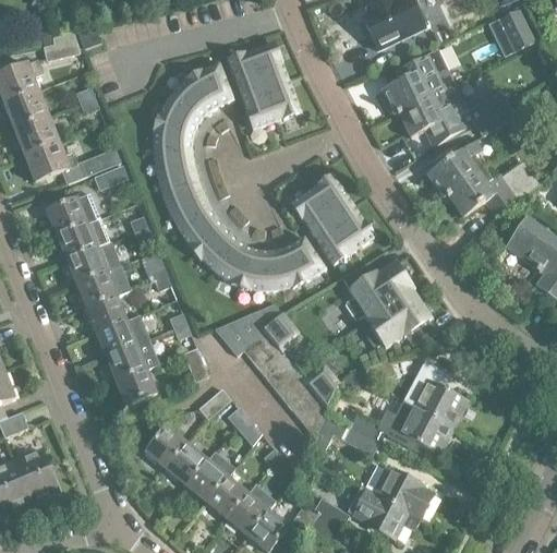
[(367,11),(360,15),(377,51),(426,27),(425,26),(428,24),(416,0),(380,0),(365,7),(367,11)]
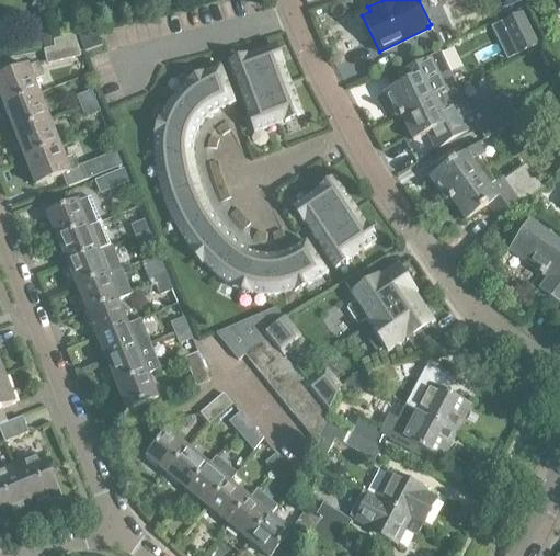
[(521,8),(501,18),(517,50),(537,42),(521,8)]
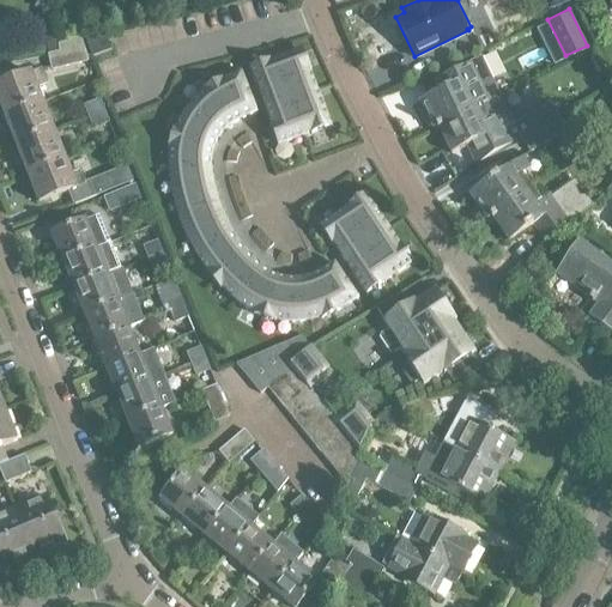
[(110,47),(104,29),(85,36),(91,54),(110,47)]
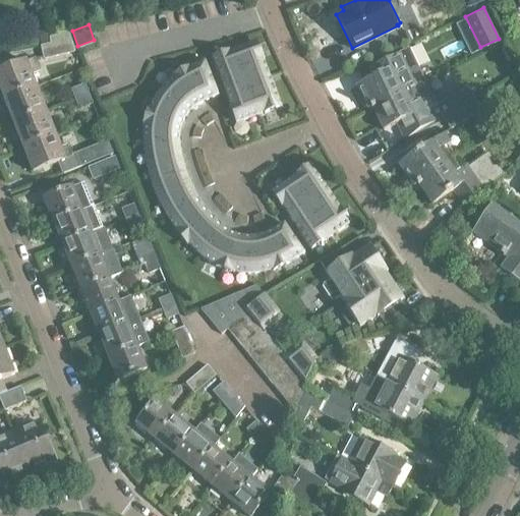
[(40,43),(43,56),(73,49),(69,29),(49,34),(50,41),(40,43)]
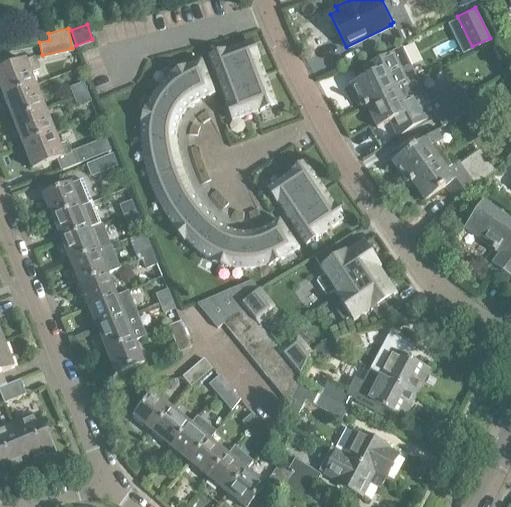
[(397,30),(401,38),(406,36),(401,28),(397,30)]
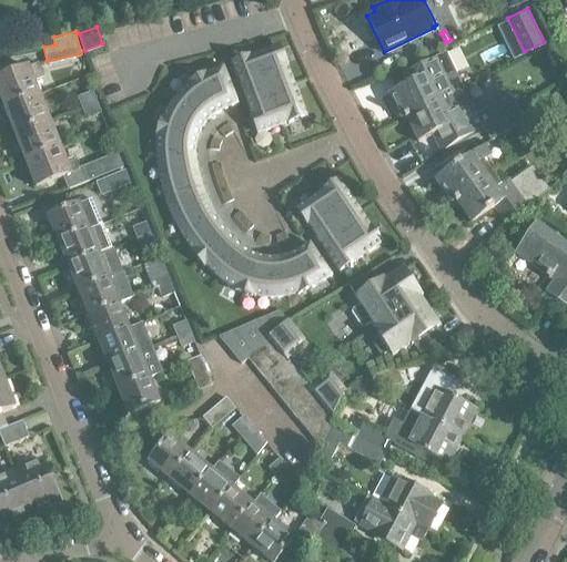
[(279,43),(232,61),(259,130),(305,112),(279,43)]
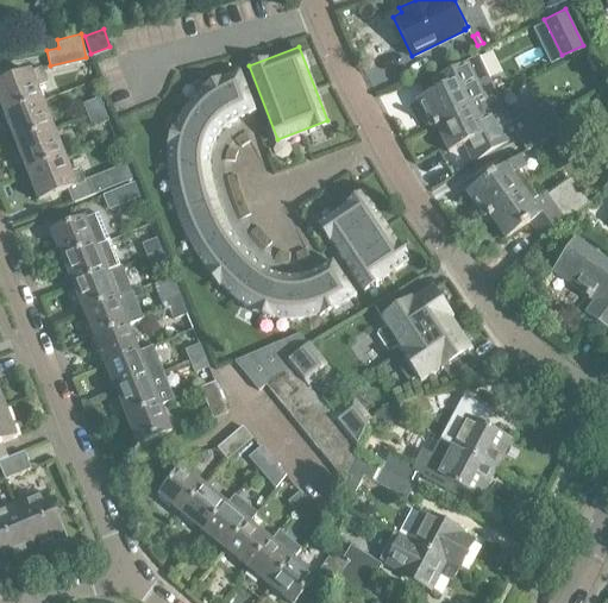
[(0,95),(7,113),(44,99),(37,82),(46,79),(42,64),(0,81),(0,95)]
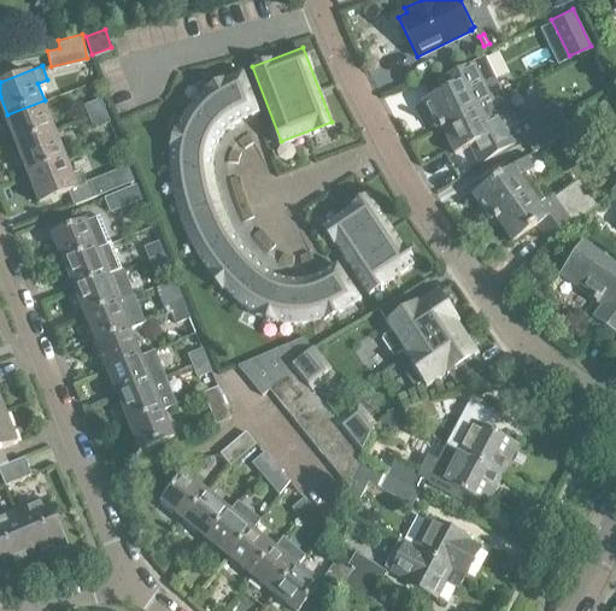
[(440,123),(486,100),(477,84),(487,80),(480,68),(424,95),(439,123),(440,123)]
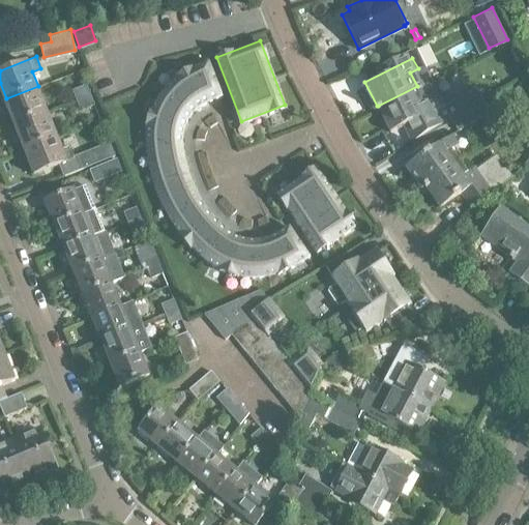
[(192,67),(183,71),(202,101),(210,98),(216,95),(221,93),(219,89),(218,86),(208,60),(201,62),(192,67)]
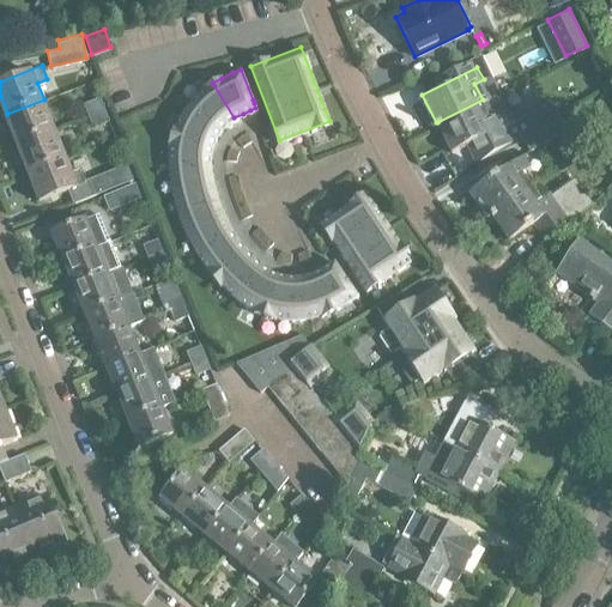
[(197,95),(189,102),(220,129),(226,123),(234,117),(212,83),(205,87),(197,95)]
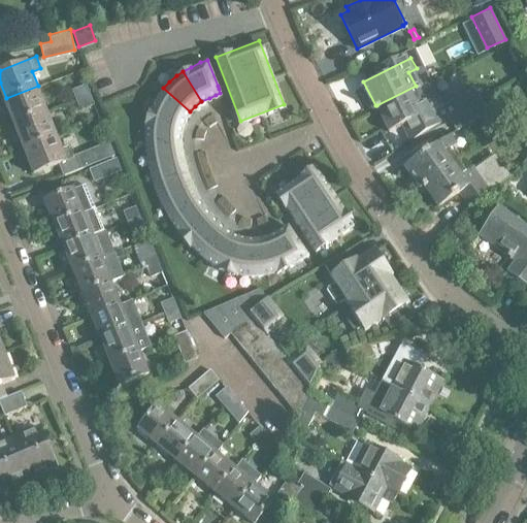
[(442,103),(450,115),(482,96),(488,92),(481,80),(474,85),(473,84),(442,103)]
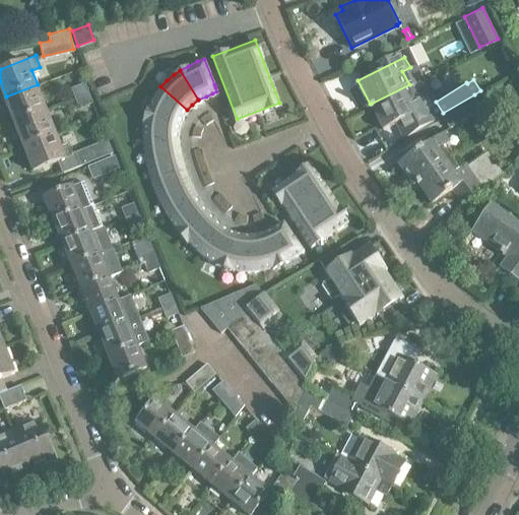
[(72,86),(76,95),(89,90),(85,81),(72,86)]
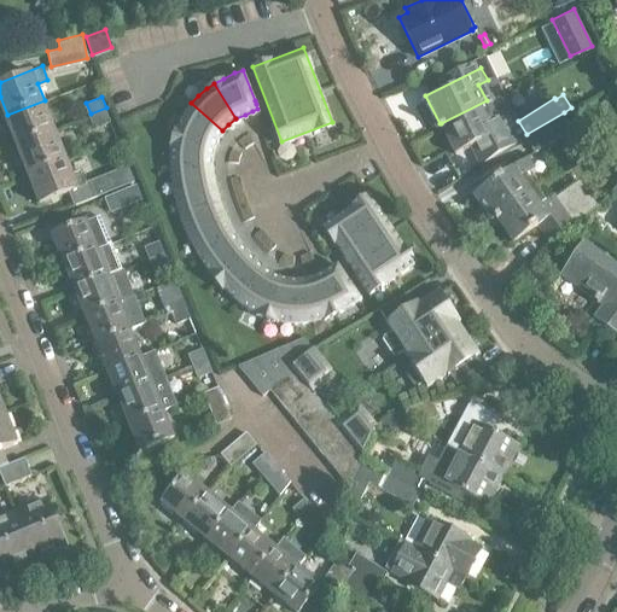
[(7,115),(18,143),(56,128),(45,100),(7,115)]
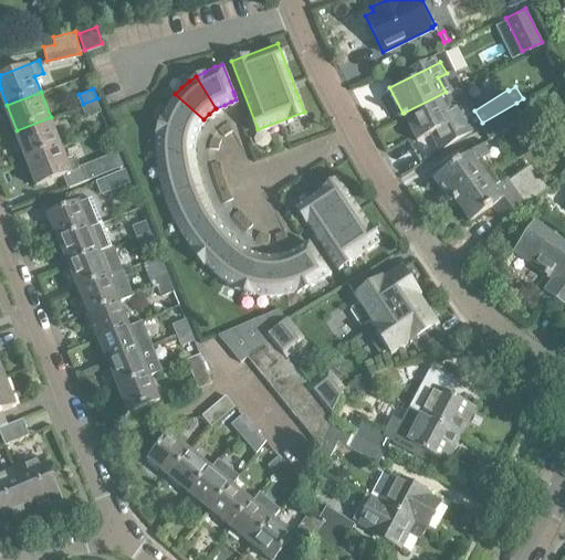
[(451,105),(446,92),(404,113),(406,115),(408,114),(419,137),(466,115),(459,101),(451,105)]
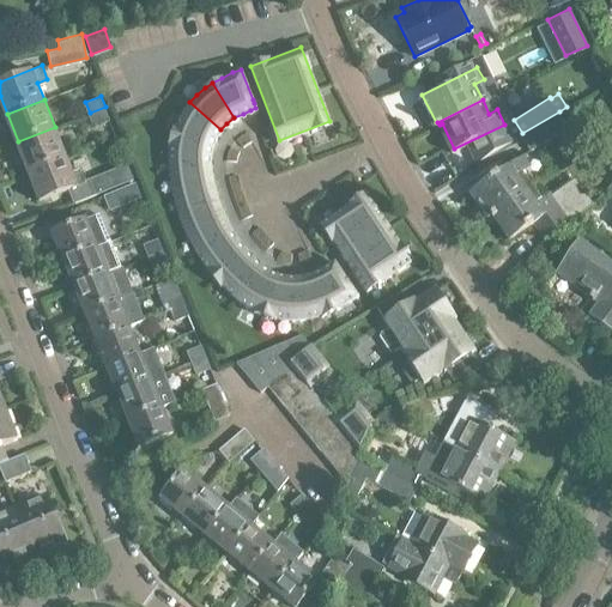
[(185,108),(175,126),(212,145),(216,137),(220,129),(189,102),(185,108)]
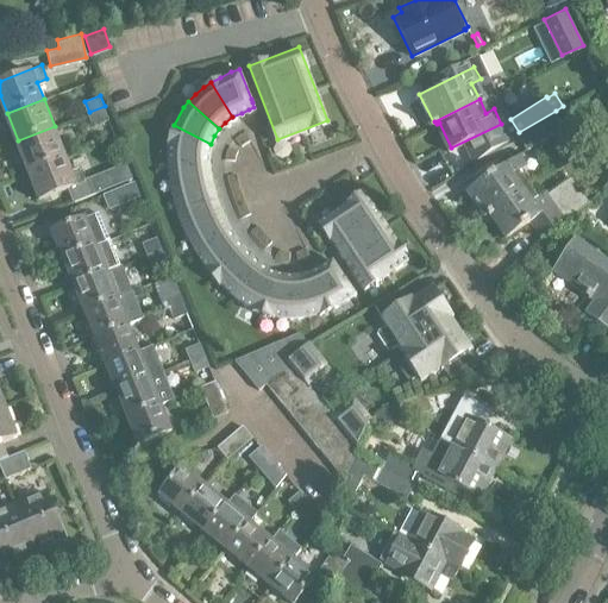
[(94,124),(108,118),(105,106),(89,112),(94,124)]
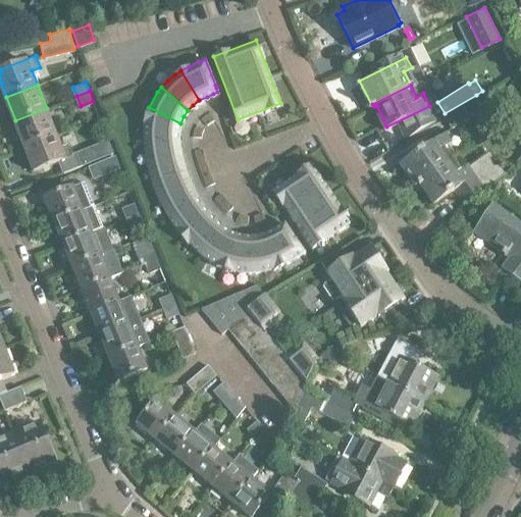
[(482,106),(476,95),(445,113),(452,125),(482,106)]
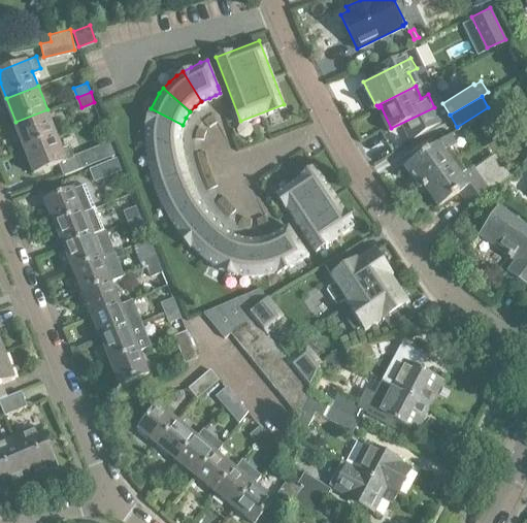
[(145,133),(145,139),(180,140),(182,133),(183,125),(151,108),(149,116),(146,123),(145,133)]
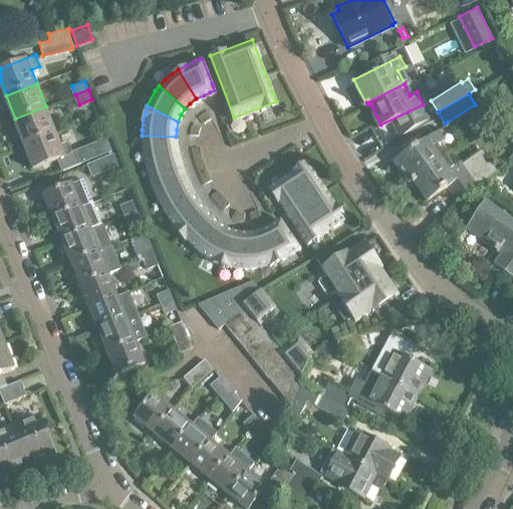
[(46,106),(15,118),(24,142),(55,130),(46,106)]
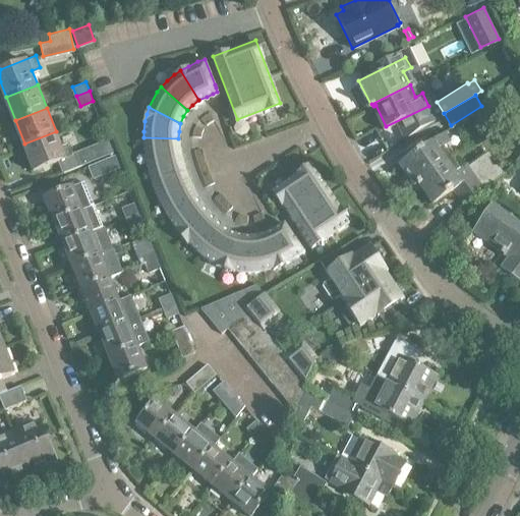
[(209,110),(205,112),(210,119),(213,117),(209,110)]
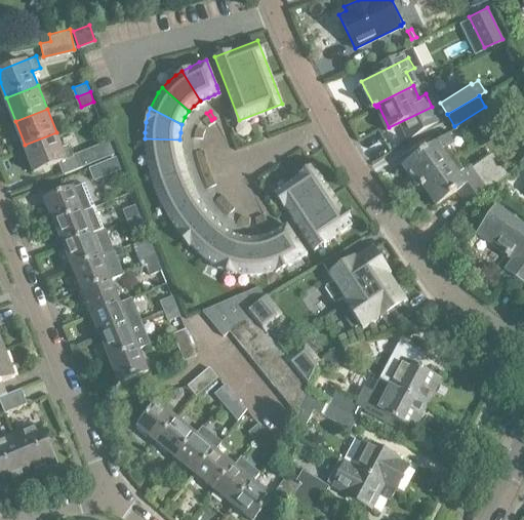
[(206,113),(201,117),(204,119),(207,123),(211,120),(206,113)]
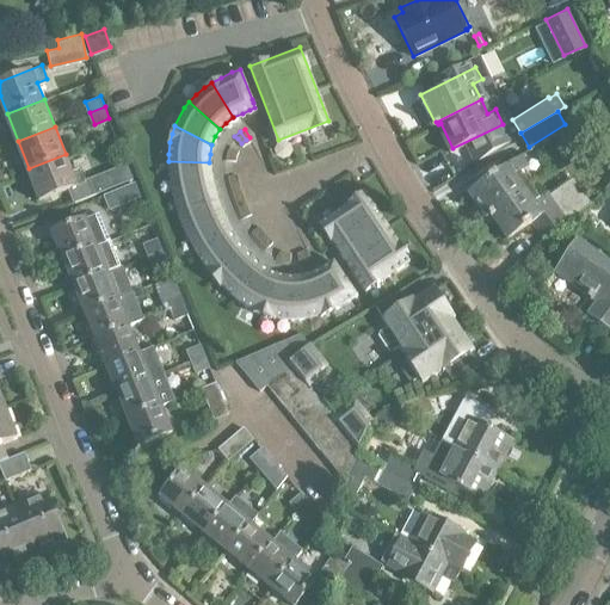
[(229,142),(226,149),(235,153),(238,147),(233,144),(229,142)]
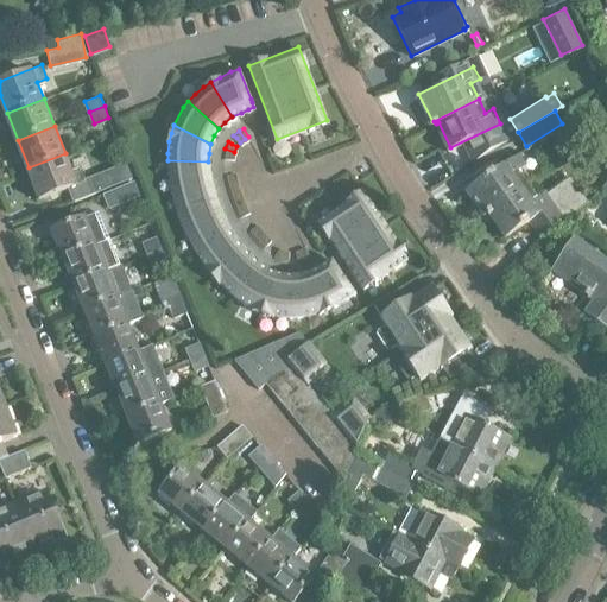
[(486,213),(488,211),(528,182),(518,169),(526,163),(518,151),(468,188),(486,213)]
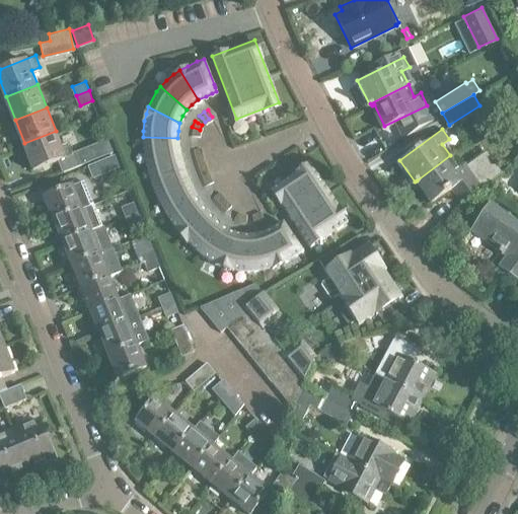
[(61,143),(56,131),(24,143),(34,167),(60,157),(64,169),(82,161),(113,149),(107,137),(73,151),(69,140),(61,143)]
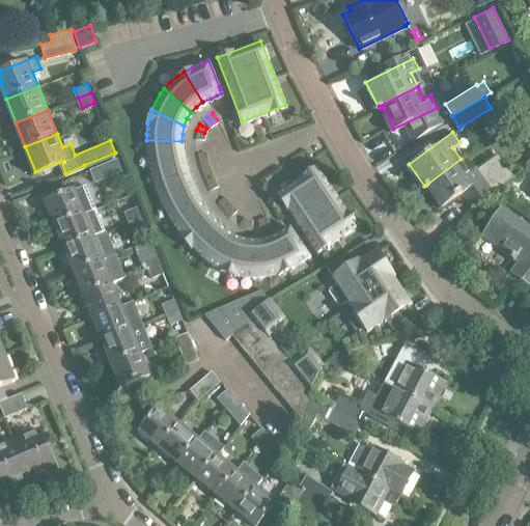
[(182,141),(146,140),(146,148),(149,165),(152,175),(155,183),(188,171),(184,157),(183,147),(182,141)]
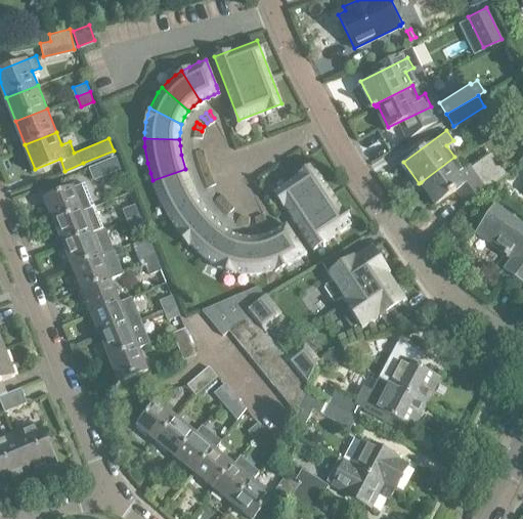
[(424,182),(438,203),(462,185),(471,199),(507,172),(491,149),(471,165),(470,162),(463,167),(454,157),(421,182),(422,183),(424,182)]
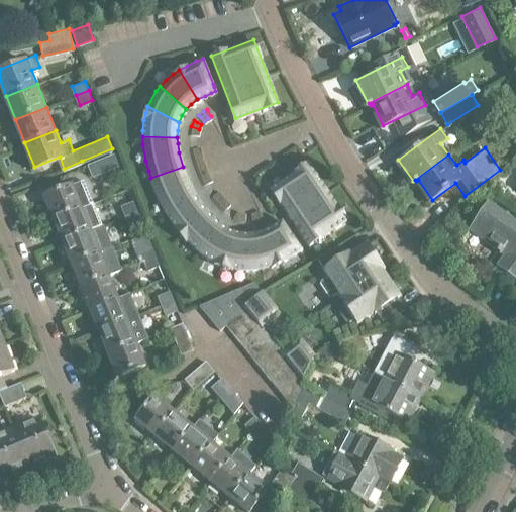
[(117,165),(113,152),(88,164),(92,175),(117,165)]
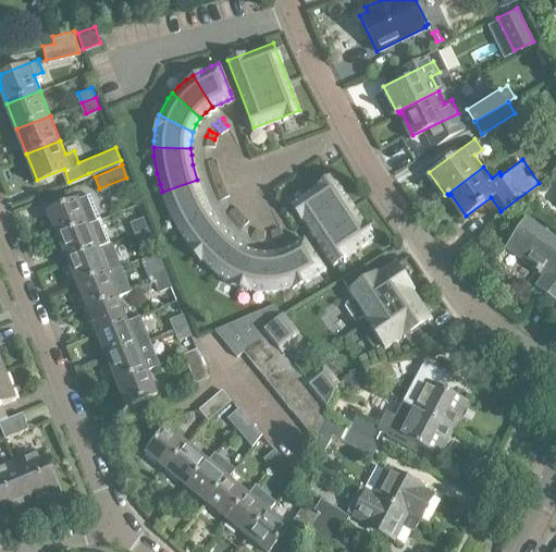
[(372,235),(332,174),(292,201),(332,262),(372,235)]
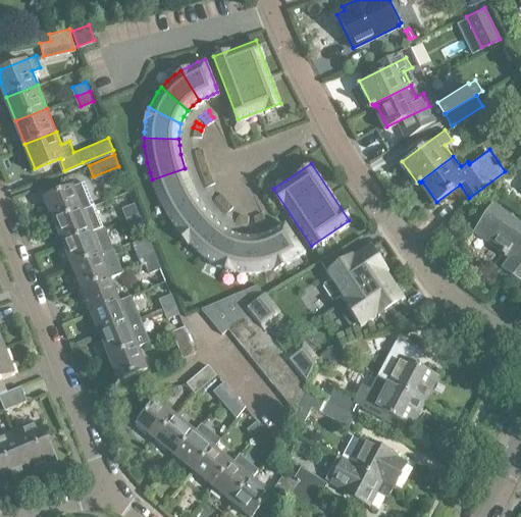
[(185,168),(152,179),(159,198),(169,217),(199,198),(198,196),(195,191),(191,183),(185,168)]
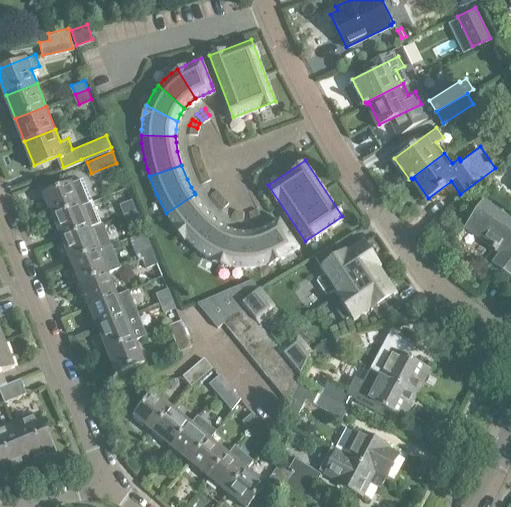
[(44,192),(53,215),(82,203),(93,199),(84,176),(72,180),(44,192)]
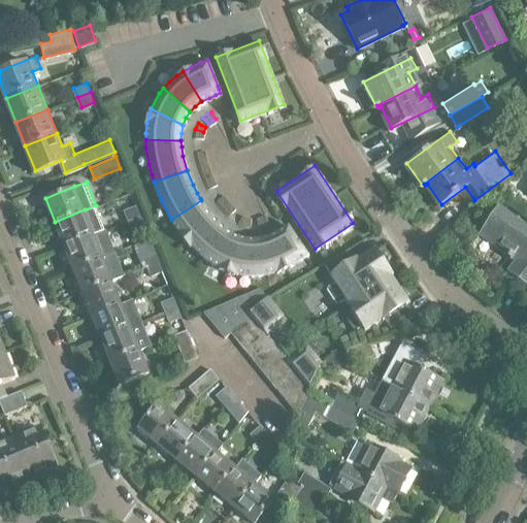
[(217,197),(220,201),(226,196),(223,192),(219,195),(217,197)]
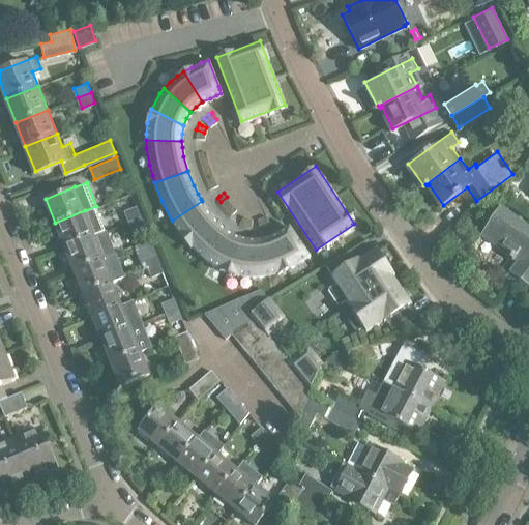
[(221,202),(223,206),(230,200),(227,197),(221,202)]
